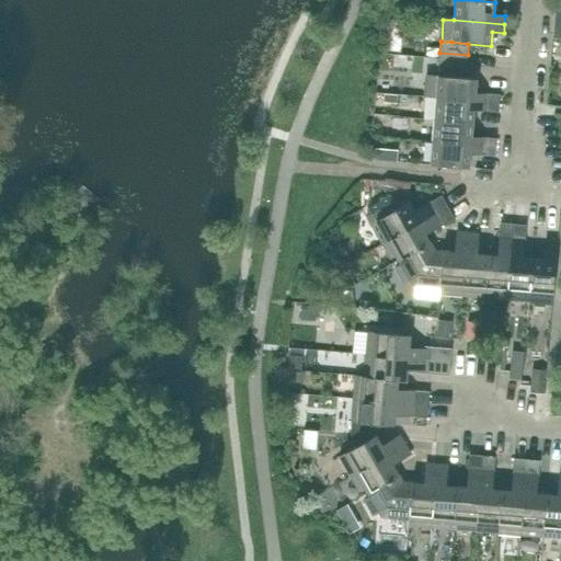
[(467,67),(468,55),(439,53),(439,59),(438,65),(467,67)]
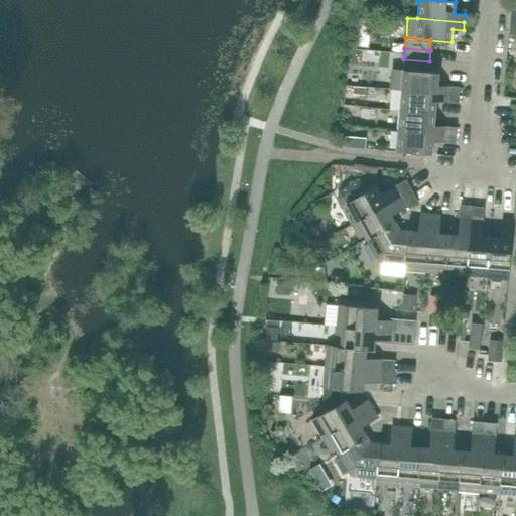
[(428,72),(429,61),(403,59),(403,61),(402,70),(428,72)]
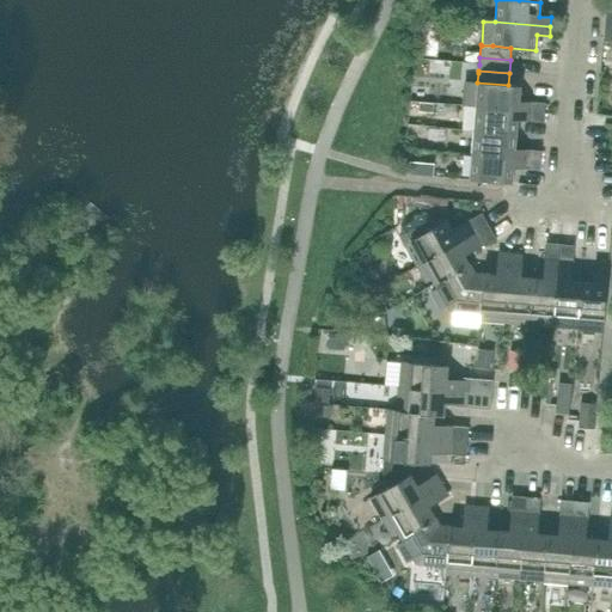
[(508,85),(477,83),(465,81),(463,106),(476,108),(544,114),(545,104),(519,102),(520,86),(508,85)]
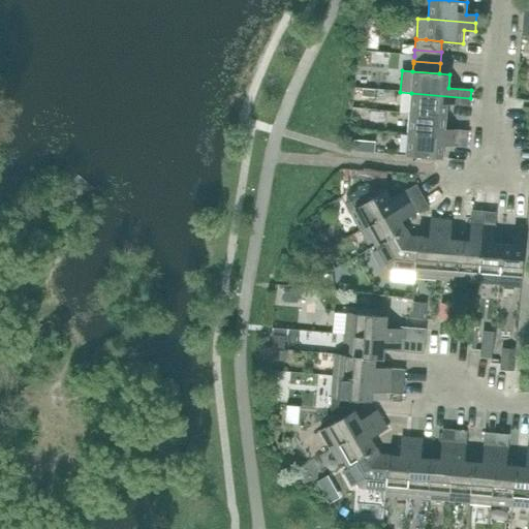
[(470,105),(470,98),(411,93),(409,114),(446,117),(447,104),(470,105)]
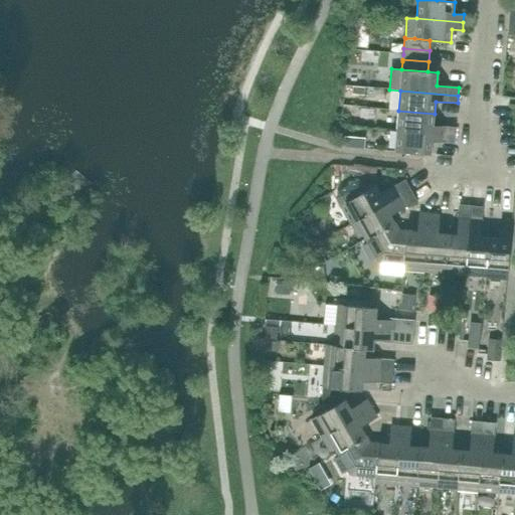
[(434,126),(435,114),(398,111),(396,130),(455,135),(456,128),(434,126)]
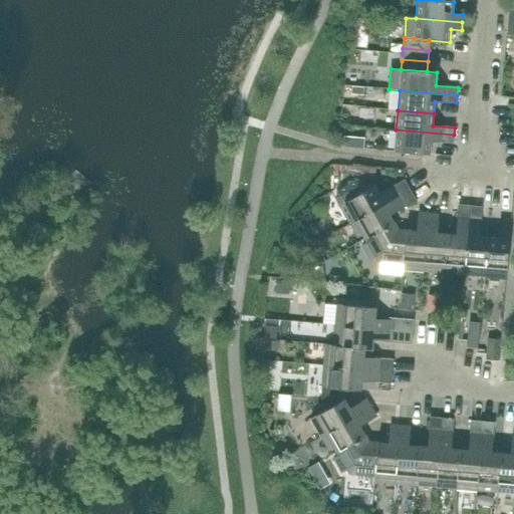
[(453,143),(454,135),(396,130),(395,151),(424,153),(430,154),(431,141),(453,143)]
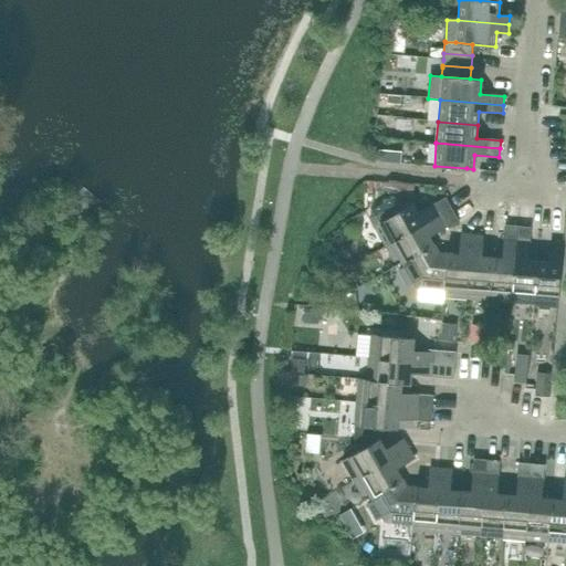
[(386,247),(452,209),(446,198),(417,213),(411,205),(408,207),(405,200),(397,205),(400,211),(374,226),(386,247)]
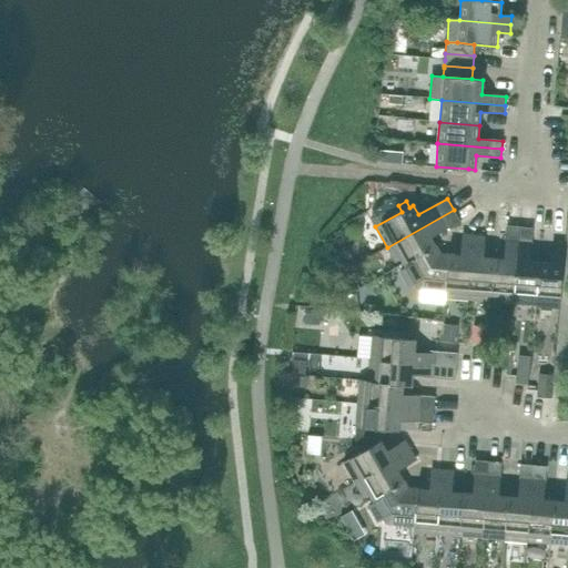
[(430,237),(459,221),(454,210),(387,247),(396,263),(402,260),(404,263),(436,245),(430,237)]
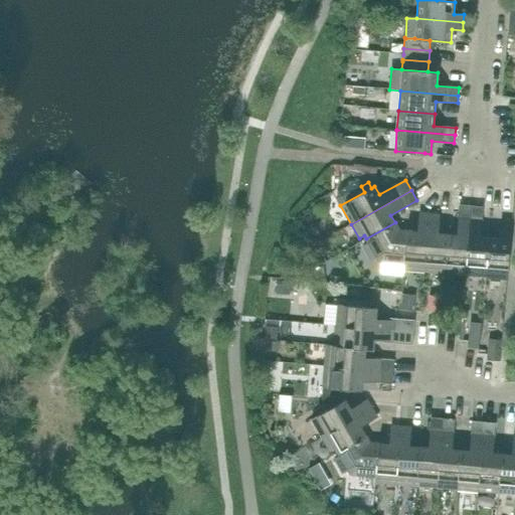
[(466,275),(471,206),(459,205),(457,234),(448,234),(446,268),(450,268),(449,274),(466,275)]
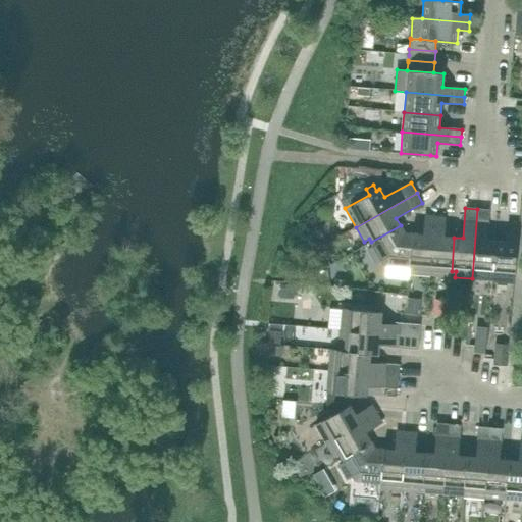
[(487,240),(489,210),(477,209),(472,278),(488,280),(488,274),(492,274),(496,241),(487,240)]
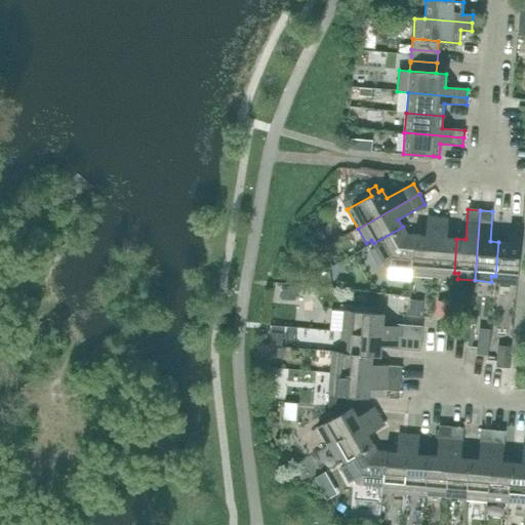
[(433,277),(438,218),(427,217),(426,236),(415,235),(412,269),(416,269),(416,275),(433,277)]
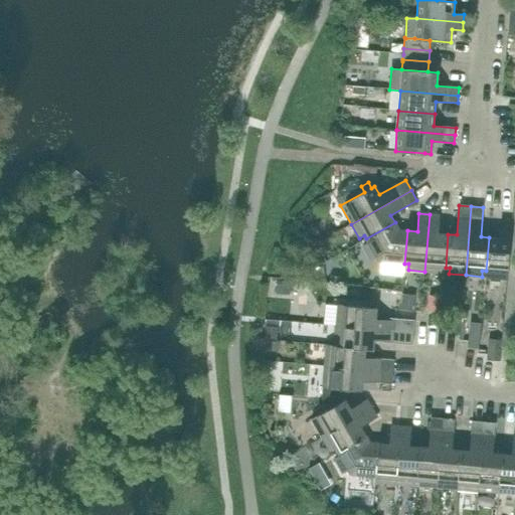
[(438,233),(440,214),(430,214),(424,272),(441,273),(442,267),(446,268),(448,234),(438,233)]
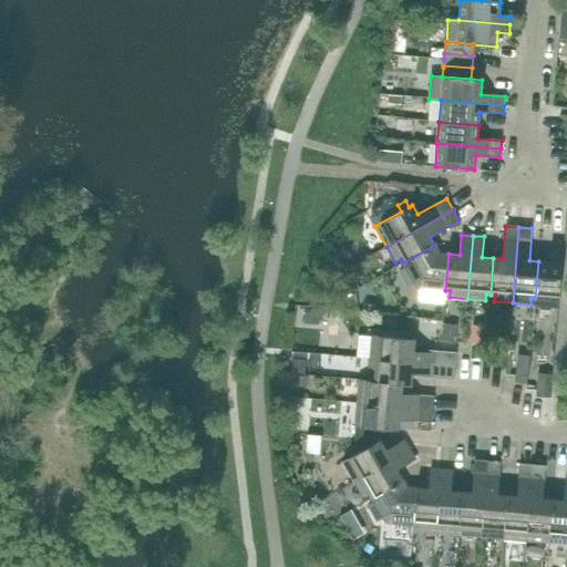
[(558,307),(564,243),(552,243),(549,263),(538,261),(535,298),(539,298),(539,305),(558,307)]
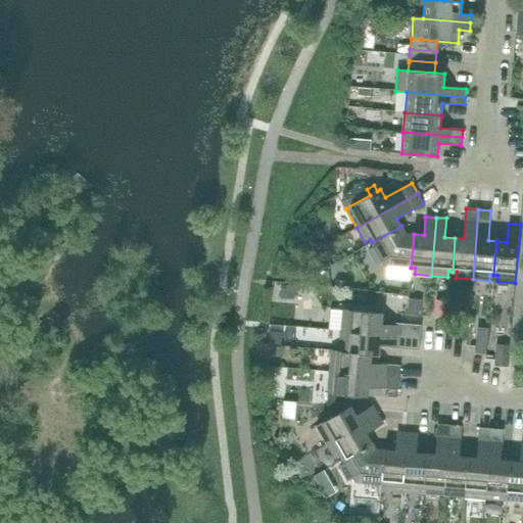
[(414,234),(406,234),(401,226),(372,242),(374,246),(369,249),(377,265),(382,262),(384,266),(411,268),(414,234)]
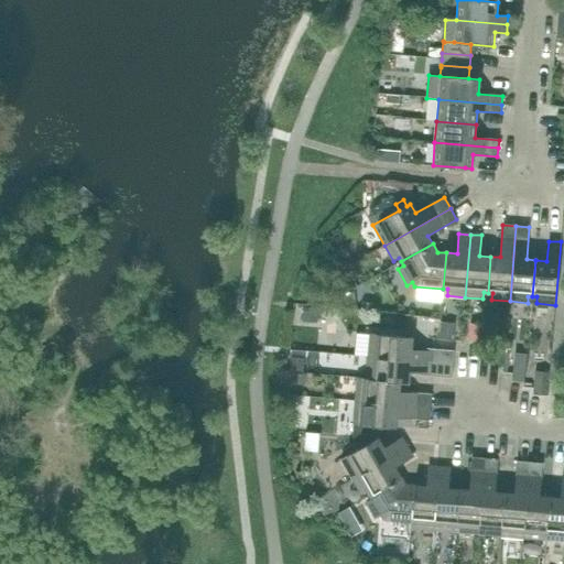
[(474,313),(473,333),(488,334),(488,314),(474,313)]
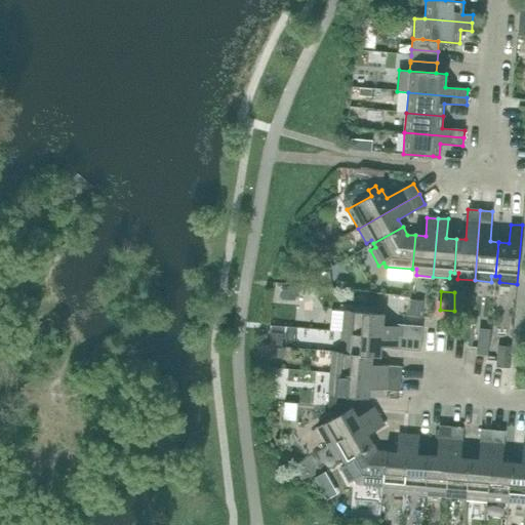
[(423,299),(409,297),(408,312),(422,313),(423,299)]
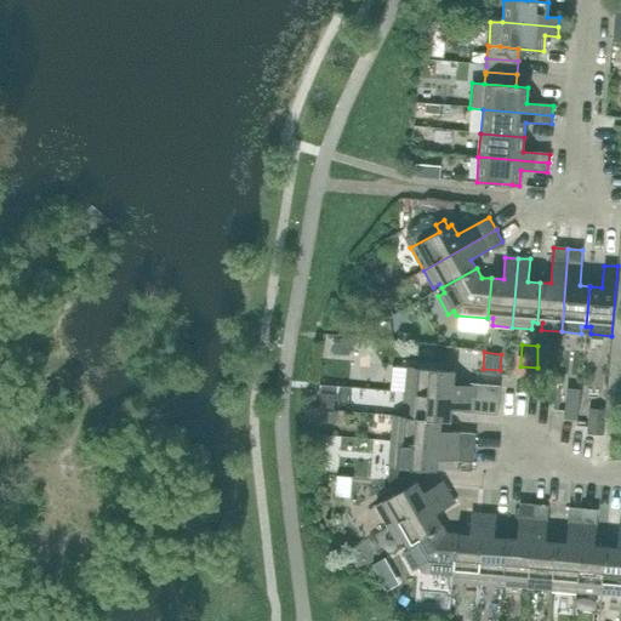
[(453,385),(454,371),(414,368),(414,374),(406,374),(405,393),(499,400),(500,386),(472,383),(471,386),(453,385)]
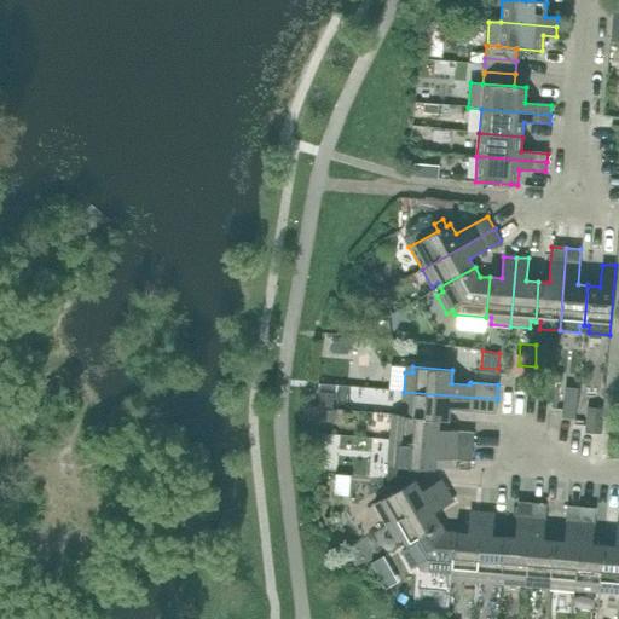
[(576,417),(578,387),(566,387),(563,417),(576,417)]
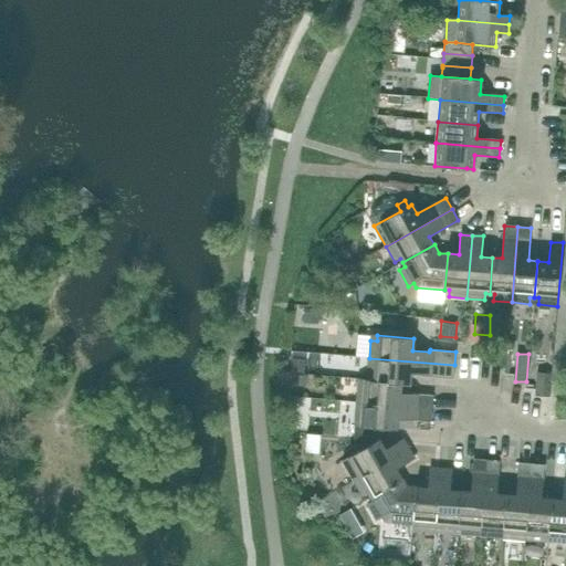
[(453,379),(454,365),(369,358),(367,376),(374,377),(374,380),(374,381),(401,384),(401,385),(410,385),(411,373),(428,375),(427,377),(453,379)]
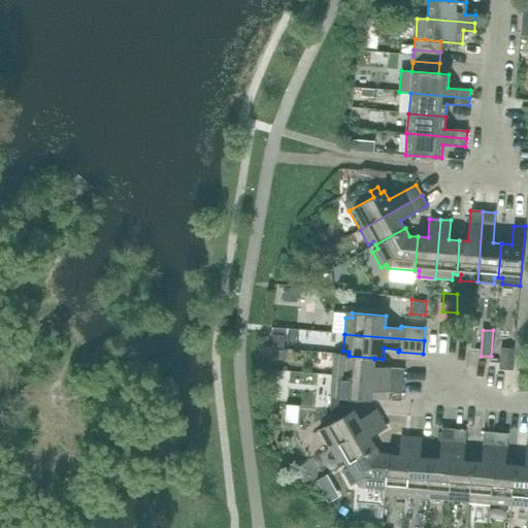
[(498,369),(513,371),(515,348),(500,347),(498,369)]
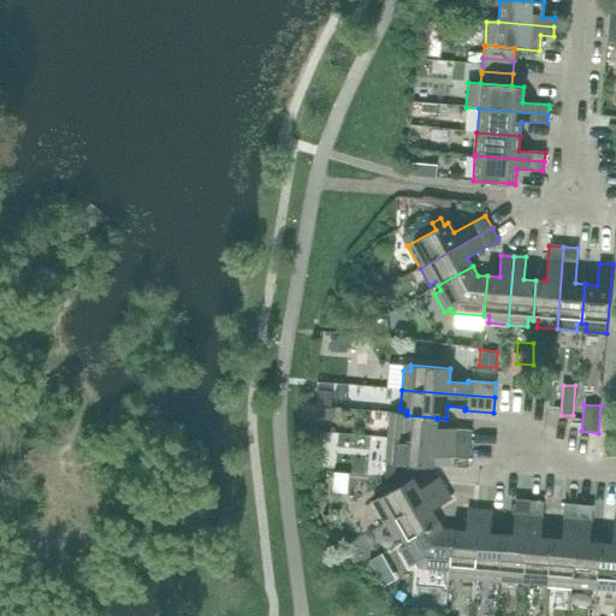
[(407,415),(407,414),(397,413),(397,419),(390,419),(388,438),(471,445),(472,431),(436,427),(437,419),(437,418),(407,415)]
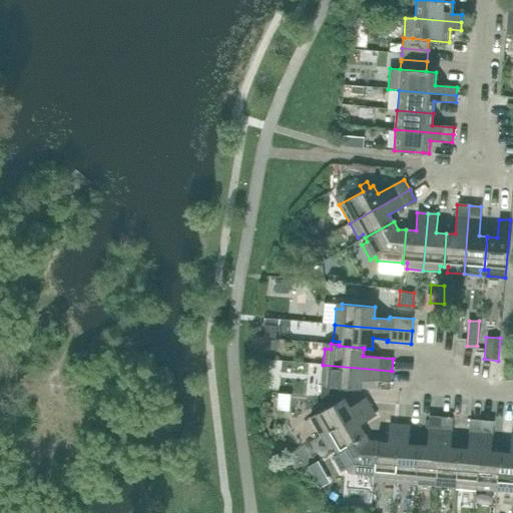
[(391,382),(392,371),(323,365),(322,381),(328,381),(327,385),(327,386),(345,387),(345,388),(360,389),(361,380),(391,382)]
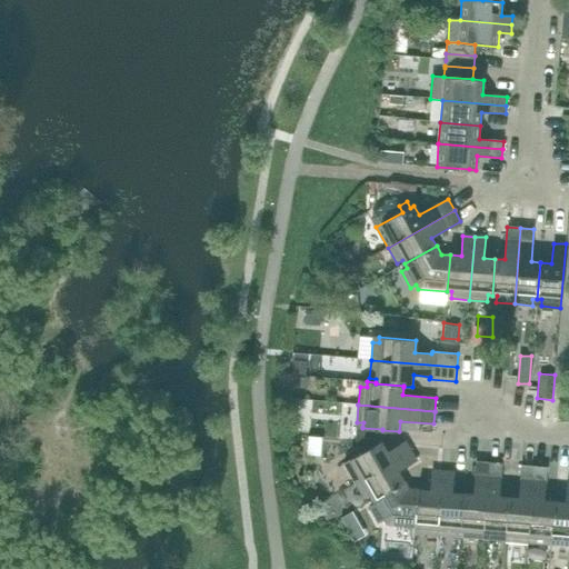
[(362,428),(362,427),(357,427),(356,440),(362,452),(343,462),(356,483),(411,451),(405,441),(387,451),(381,441),(382,430),(382,429),(362,428)]
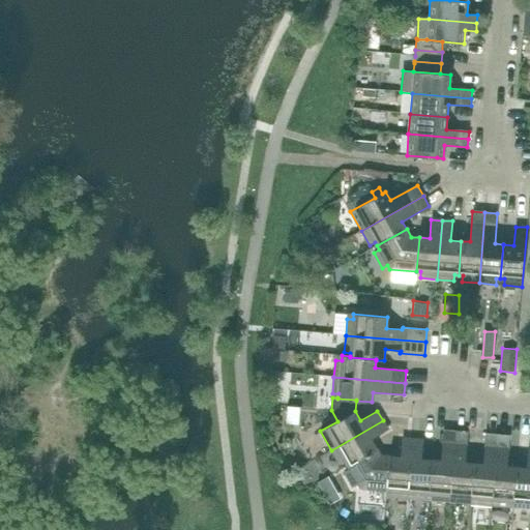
[(372,439),(388,430),(383,420),(331,450),(340,465),(345,462),(347,466),(377,448),(372,439)]
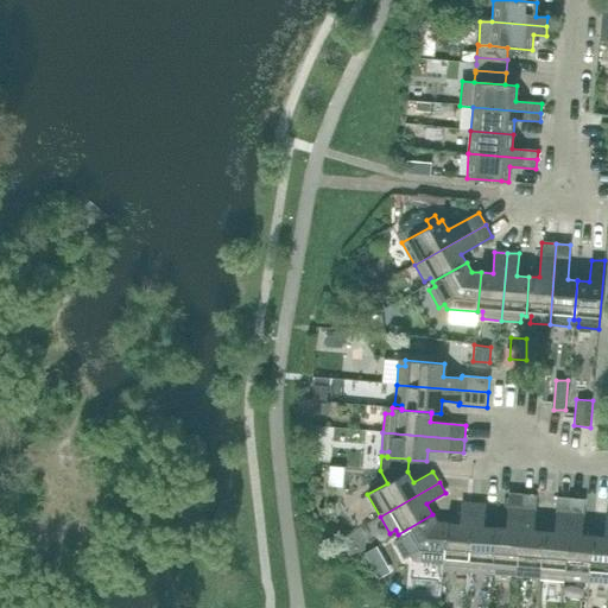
[(515,576),(523,494),(508,493),(506,529),(495,527),(493,567),(498,567),(496,574),(515,576)]
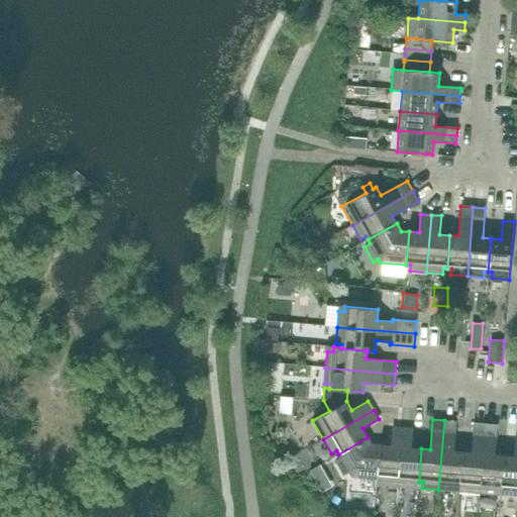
[(453,451),(456,421),(444,420),(438,490),(454,491),(455,485),(459,485),(462,452),(453,451)]
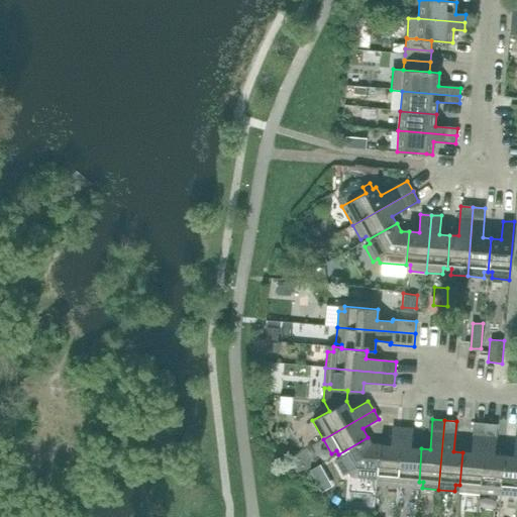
[(480,493),(486,424),(474,423),(471,453),(462,452),(459,485),(463,486),(463,492),(480,493)]
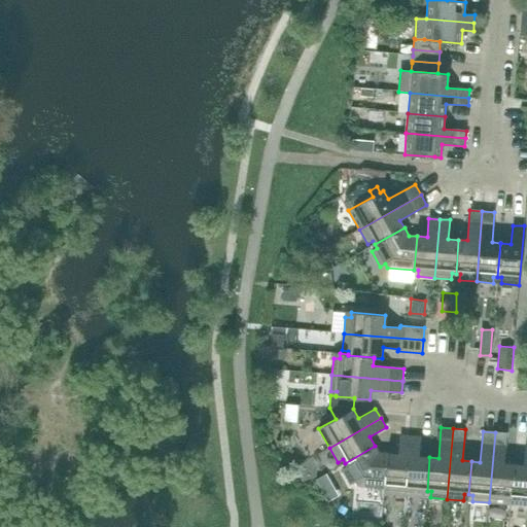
[(504,463),(507,433),(495,432),(489,502),(505,504),(506,498),(511,498),(514,464),(504,463)]
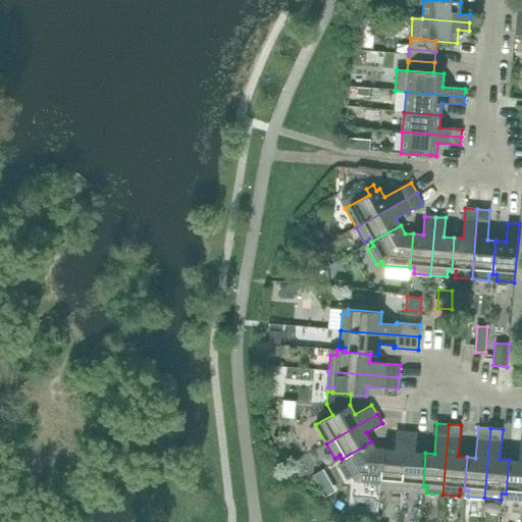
[(395,450),(383,449),(380,483),(385,483),(385,489),(402,490),(407,432),(396,431),(395,450)]
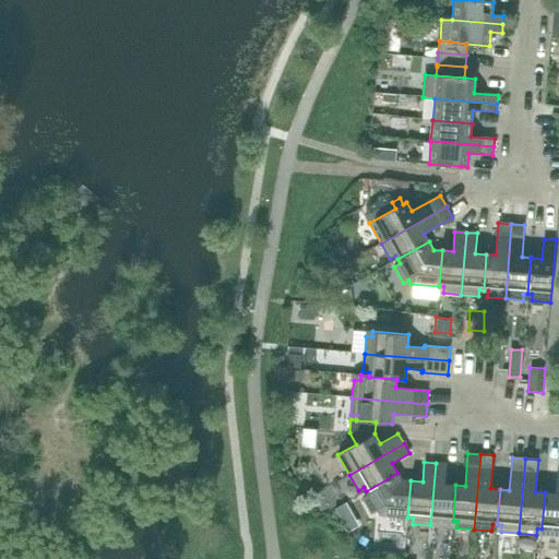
[(436,463),(430,525),(448,527),(448,521),(453,521),(455,485),(444,484),(447,464),(436,463)]
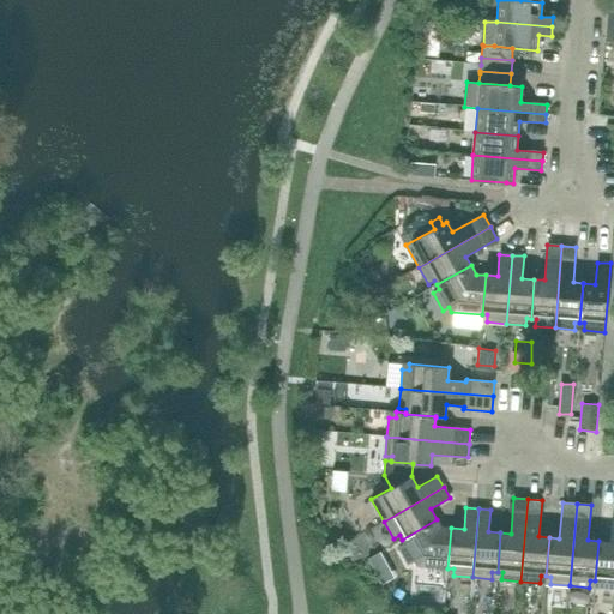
[(451,528),(441,528),(437,519),(402,540),(404,543),(398,547),(409,565),(415,561),(417,565),(447,569),(451,528)]
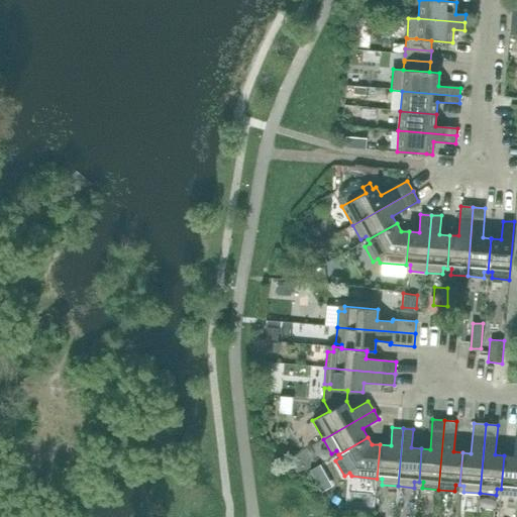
[(516,496),(516,437),(515,437),(514,456),(504,455),(501,489),(505,489),(504,495),(516,496)]
